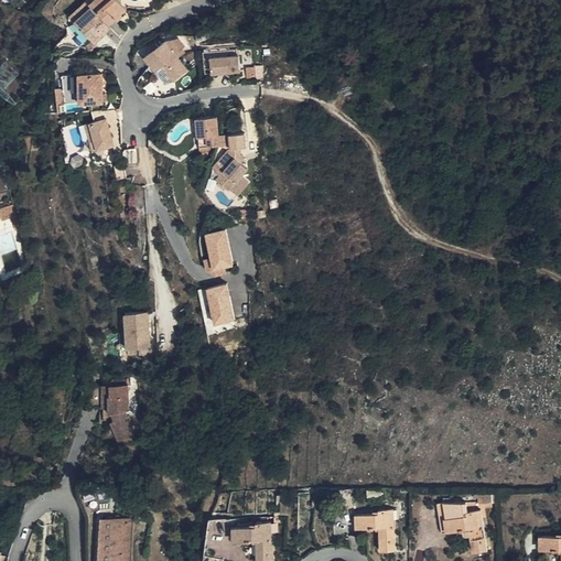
[(94,0),(88,4),(90,8),(108,27),(126,11),(116,0),(94,0)]
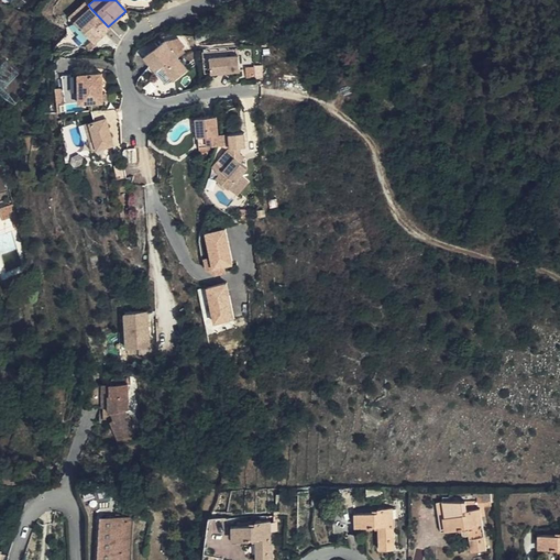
[(108,26),(90,8),(74,22),(94,45),(103,36),(102,35),(110,29),(108,26)]
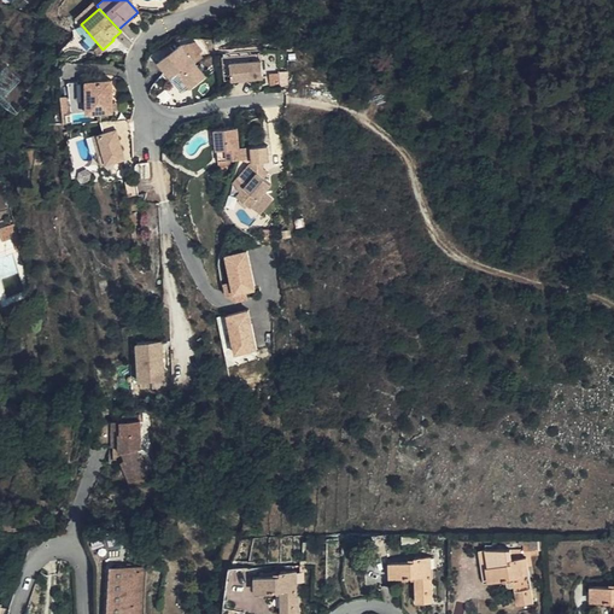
[(199,54),(191,45),(176,48),(156,65),(168,81),(175,75),(188,92),(203,79),(191,62),(199,54)]
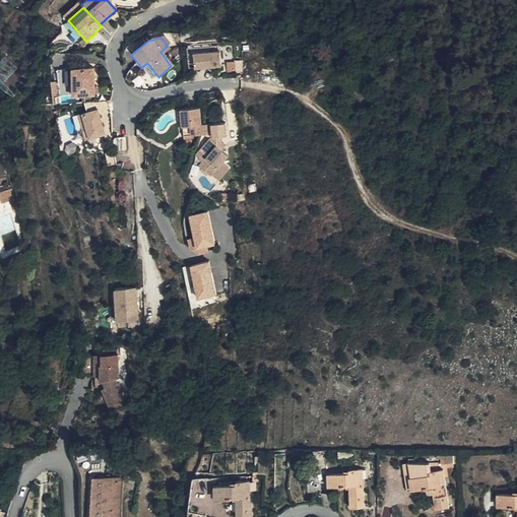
[(219,67),(218,52),(193,54),(194,69),(219,67)]
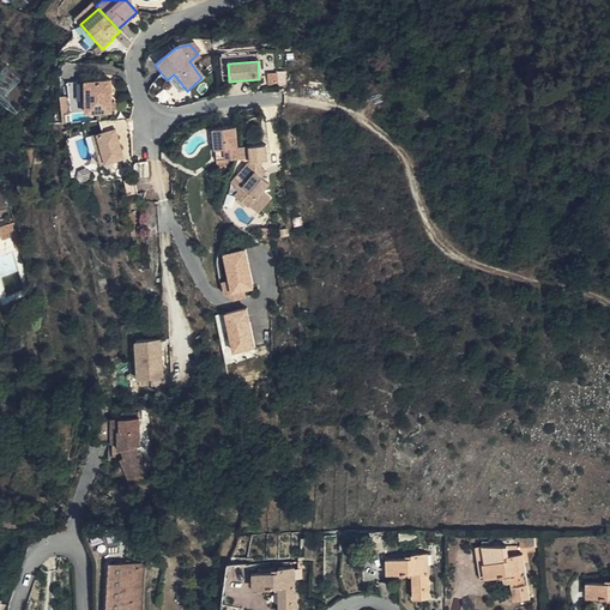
[(66,84),(70,115),(109,113),(109,82),(66,84)]
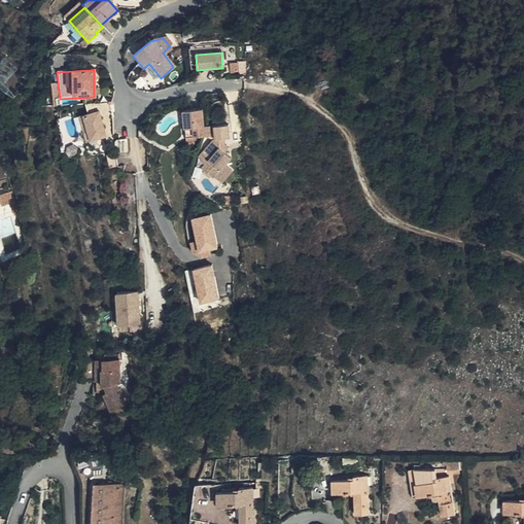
[(78,112),(82,126),(86,125),(90,136),(105,132),(98,107),(78,112)]
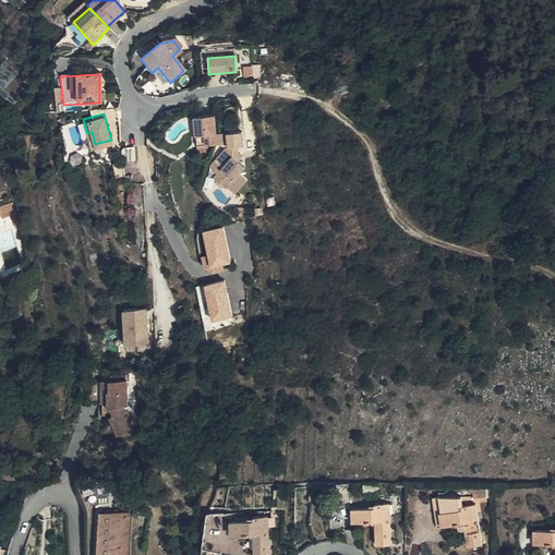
[(193,137),(195,137),(202,136),(202,146),(215,145),(213,117),(191,119),(193,137)]
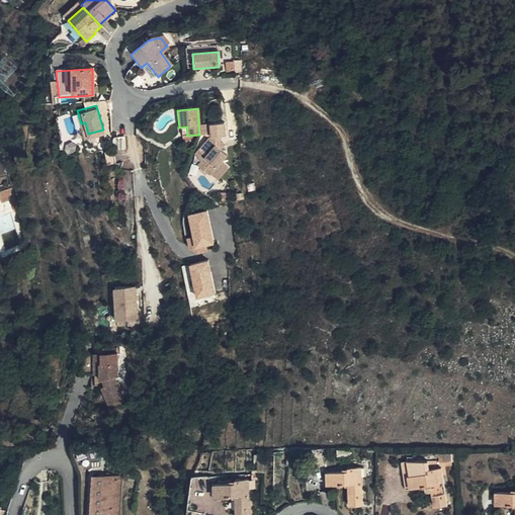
[(208,138),(197,151),(204,157),(200,163),(196,166),(207,176),(208,175),(216,181),(226,170),(219,163),(225,157),(219,152),(213,148),(213,138),(219,137),(224,137),(223,123),(207,125),(208,138)]
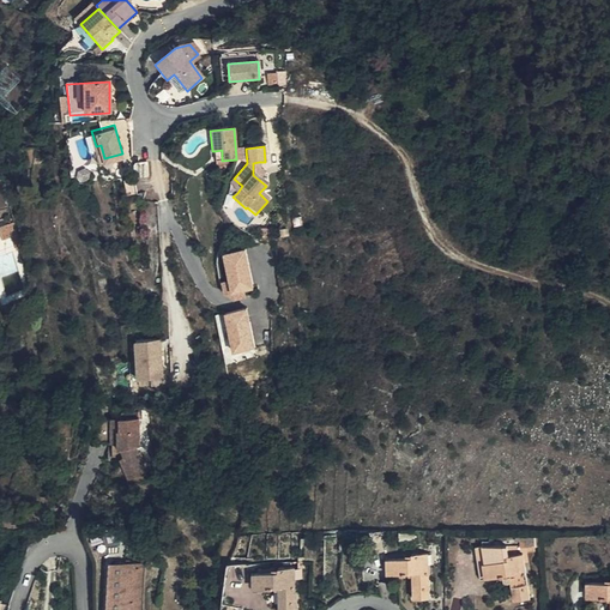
[(242,186),(234,179),(229,183),(233,187),(233,188),(237,193),(242,186)]
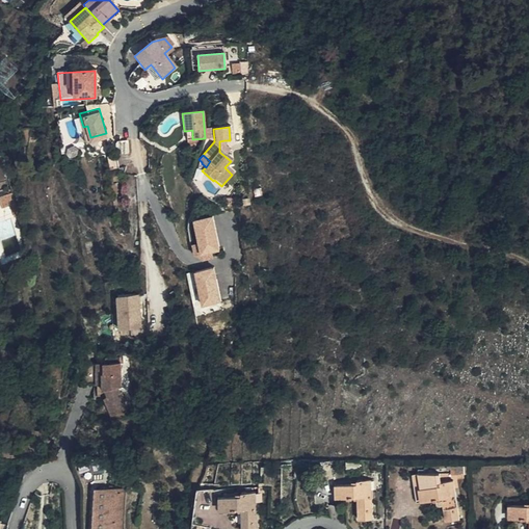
[(116,167),(114,156),(107,157),(109,169),(116,167)]
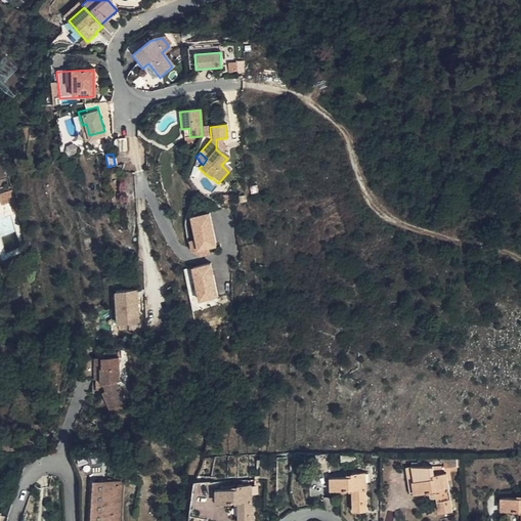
[(0,208),(8,205),(13,203),(10,191),(0,194),(0,208)]
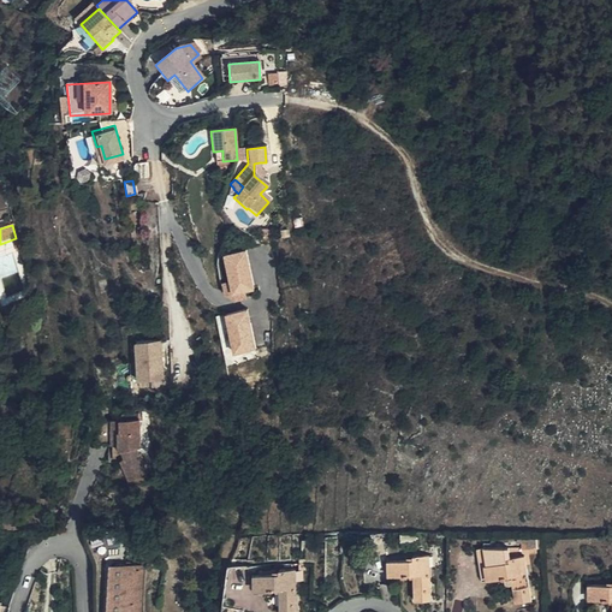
[(16,238),(10,241),(15,255),(21,253),(16,238)]
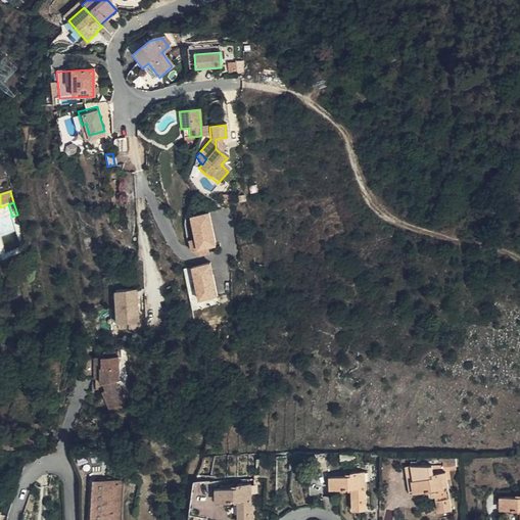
[(193,239),(188,240),(190,255),(208,252),(207,247),(216,246),(209,211),(189,216),(193,239)]
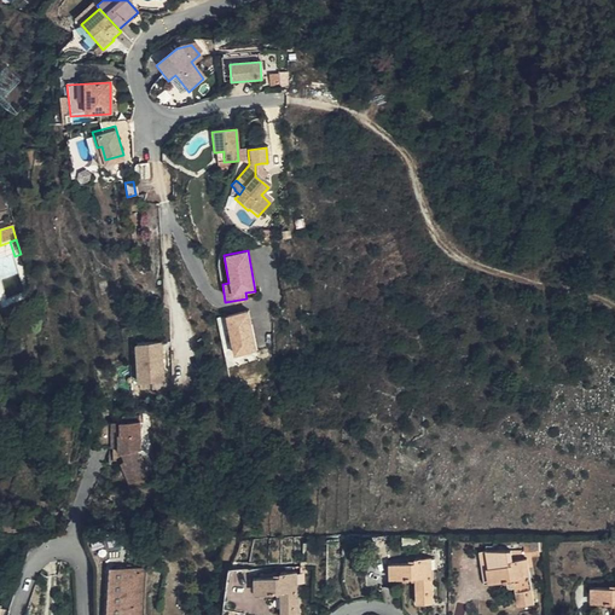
[(108,295),(104,280),(92,284),(96,299),(108,295)]
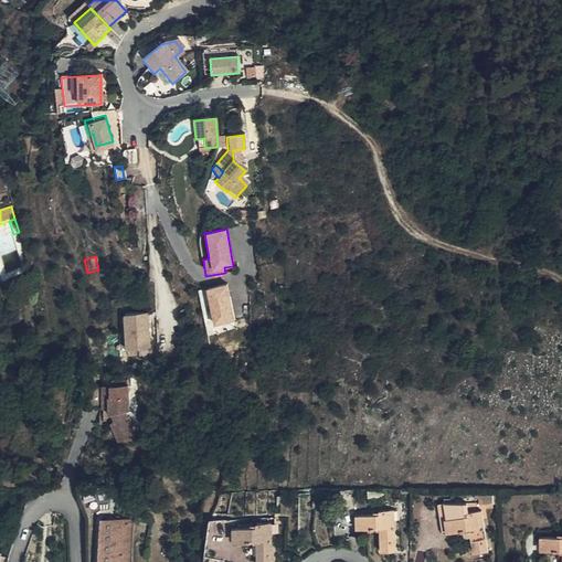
[(208,288),(214,324),(234,320),(226,285),(208,288)]
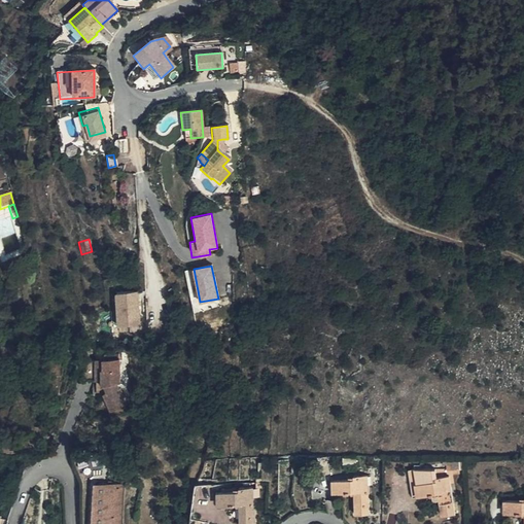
[(115,293),(117,326),(139,324),(137,292),(115,293)]
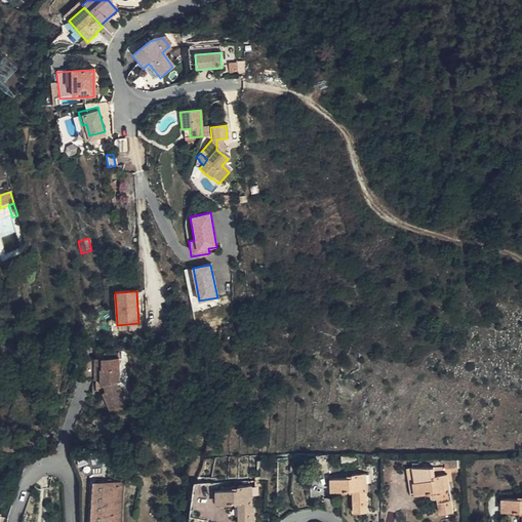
[(102,360),(102,369),(99,369),(99,380),(99,387),(105,386),(107,393),(101,395),(109,413),(123,406),(115,384),(117,383),(117,359),(116,359),(102,360)]
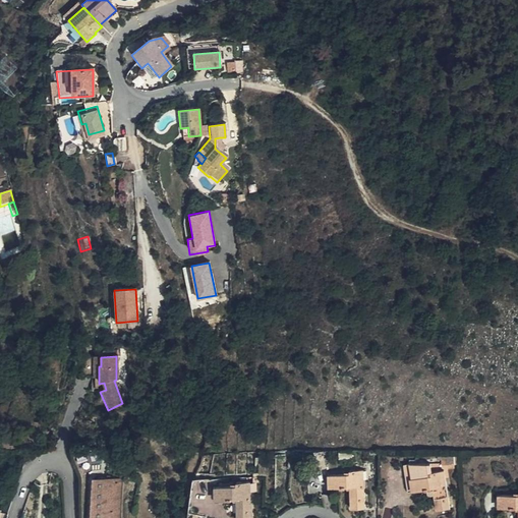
[(101,366),(101,357),(83,357),(81,379),(99,378),(99,366),(101,366)]
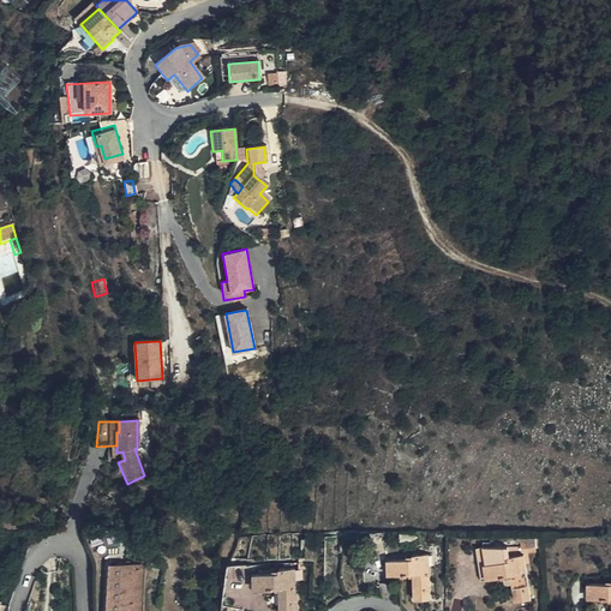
[(539,550),(538,535),(513,535),(513,545),(517,545),(517,551),(539,550)]
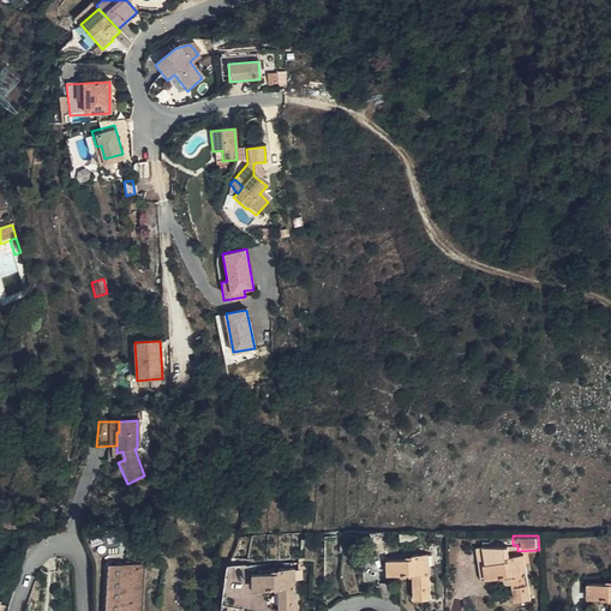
[(484,567),(481,549),(473,550),(478,582),(481,582),(479,568),(484,567)]
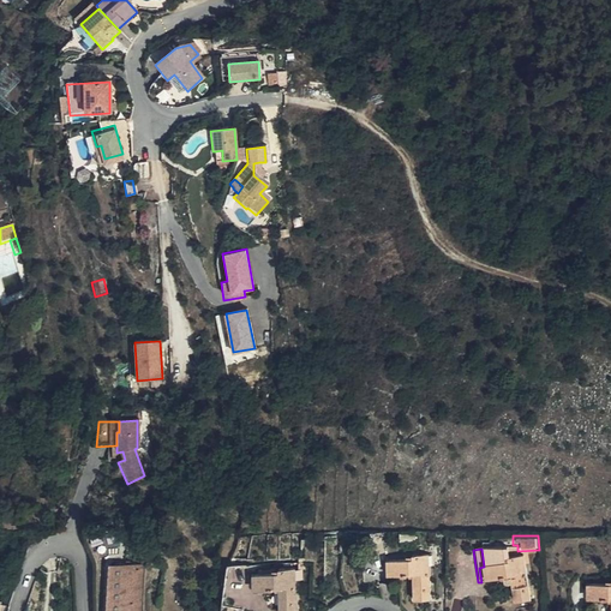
[(505,549),(481,549),(484,567),(479,568),(481,582),(502,579),(502,585),(509,585),(513,603),(528,600),(521,557),(507,559),(505,549)]
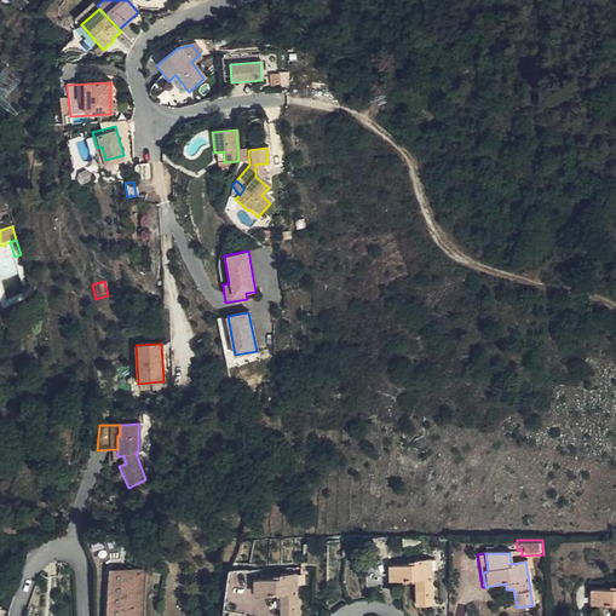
[(431,605),(429,560),(413,562),(413,565),(391,566),(391,581),(415,580),(415,606),(431,605)]
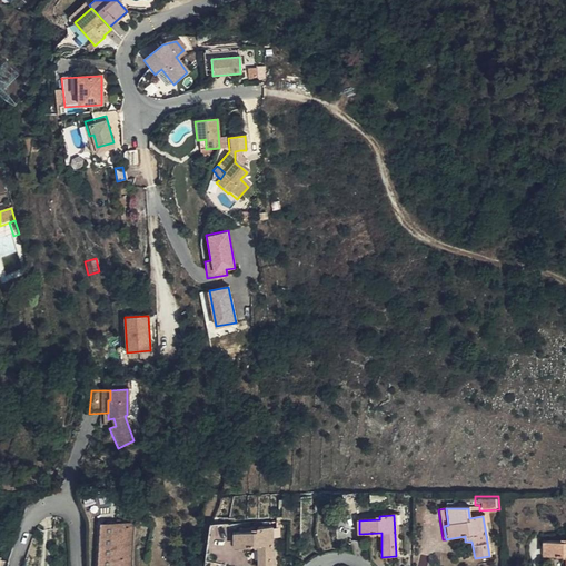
[(126,565),(129,526),(101,525),(98,565),(126,565)]
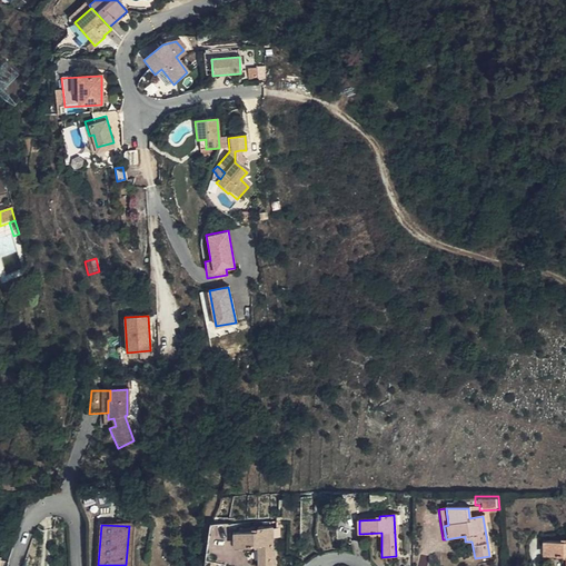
[(271,565),(270,528),(257,529),(257,533),(235,534),(236,547),(257,546),(257,565),(271,565)]
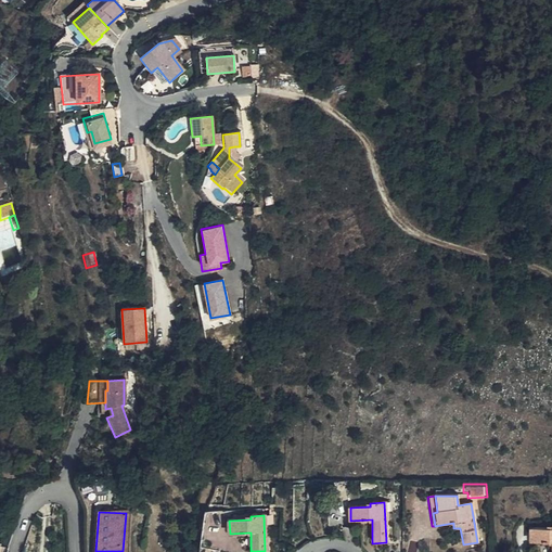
[(551,551),(551,526),(551,529),(530,529),(530,543),(551,543),(550,551),(551,551)]
